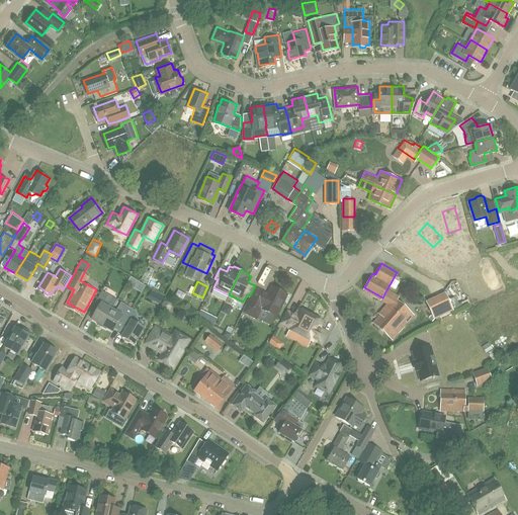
[(272,284),(268,291),(257,286),(253,293),(245,310),(257,316),(262,307),(276,314),(287,292),(272,284)]
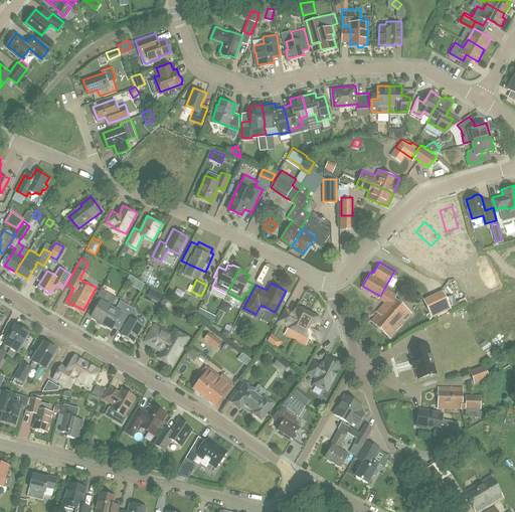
[(92,315),(97,318),(98,321),(102,323),(102,321),(112,305),(107,303),(109,299),(105,297),(109,291),(102,287),(94,301),(99,303),(92,315)]
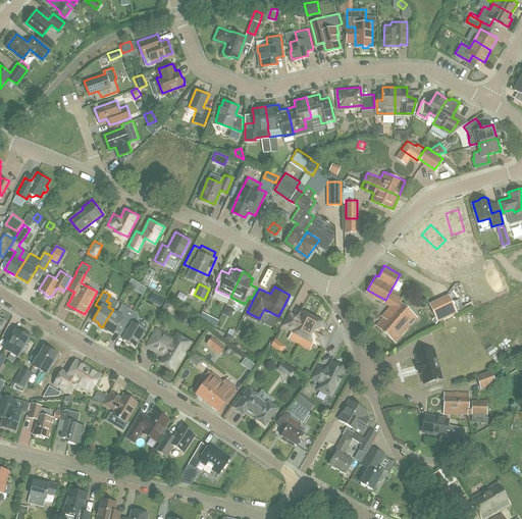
[(439,323),(450,319),(448,315),(457,311),(449,293),(428,302),(437,320),(438,320),(439,323)]
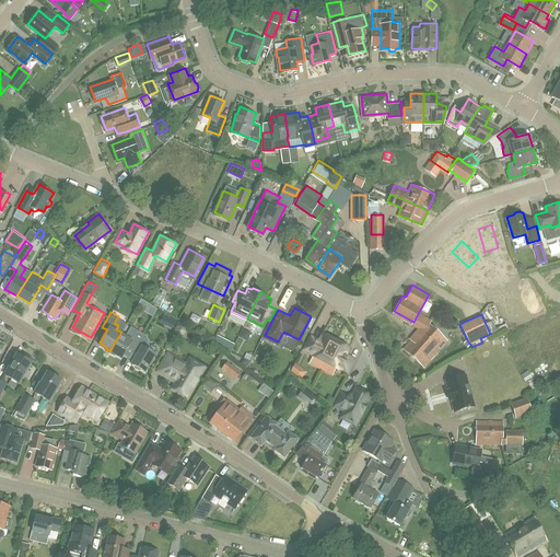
[(171,315),(168,321),(174,324),(177,317),(171,315)]
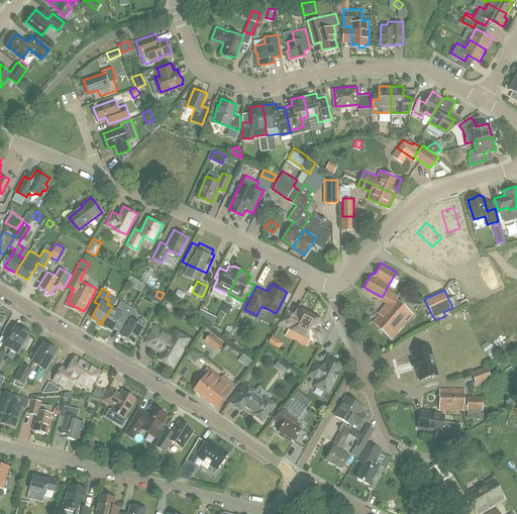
[(392,336),(412,313),(394,297),(373,320),(392,336)]
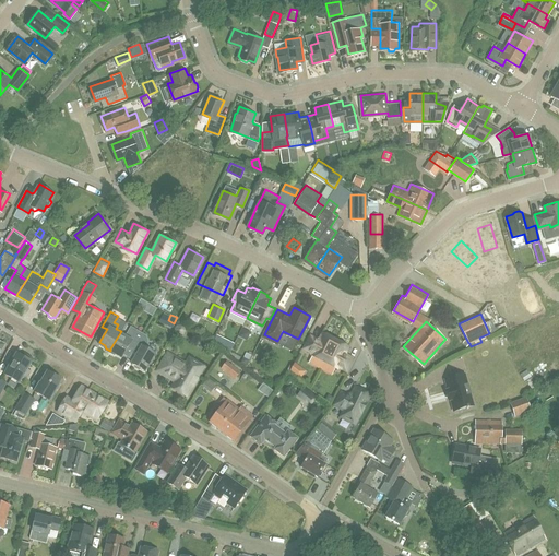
[(175,328),(176,332),(179,334),(183,333),(186,329),(185,326),(180,323),(177,324),(175,328)]
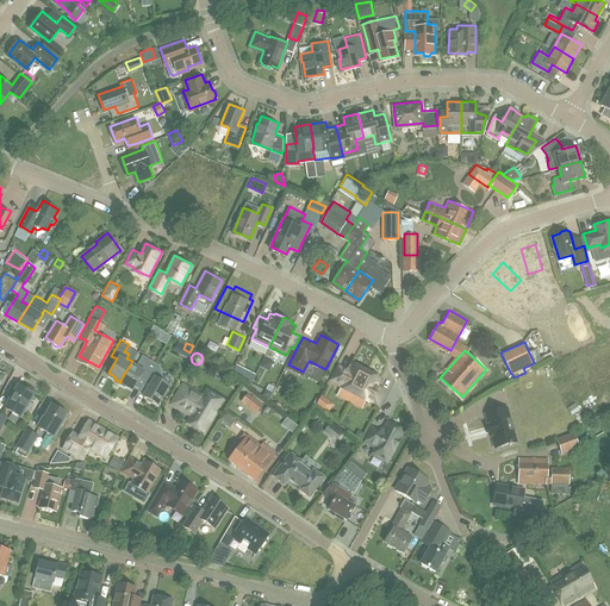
[(147,378),(156,361),(149,356),(142,367),(132,361),(120,380),(134,387),(142,374),(147,378)]
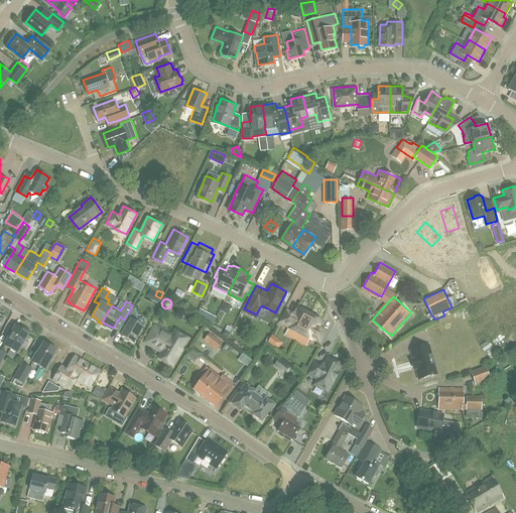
[(135,307),(132,305),(124,319),(129,323),(122,334),(125,336),(125,338),(128,339),(130,339),(133,341),(143,325),(145,319),(139,316),(138,318),(135,307)]
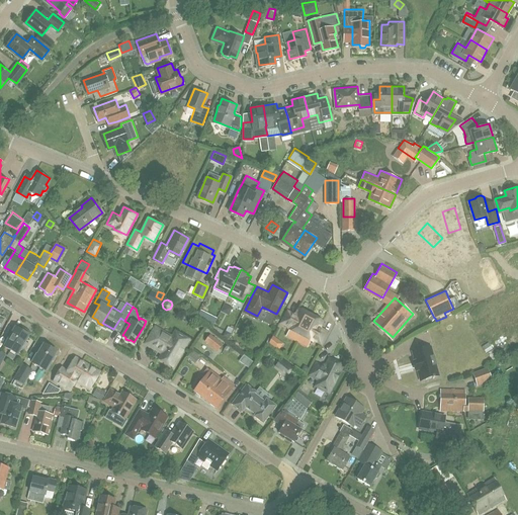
[(300,333),(311,314),(299,307),(295,314),(287,310),(281,321),(289,325),(288,327),(300,333)]
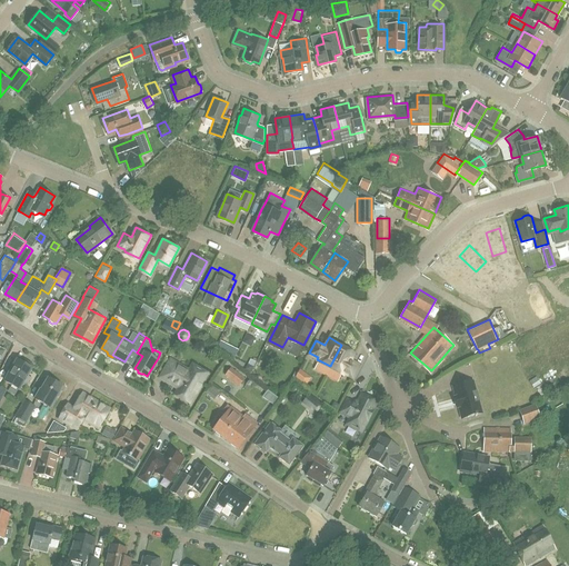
[(226,341),(221,339),(217,347),(222,350),(226,341)]
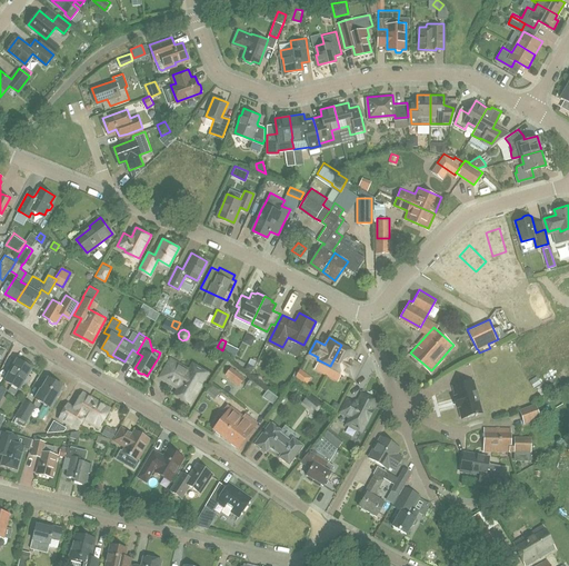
[(352,375),(359,363),(350,358),(355,351),(341,345),(330,366),(343,373),(345,370),(352,375)]
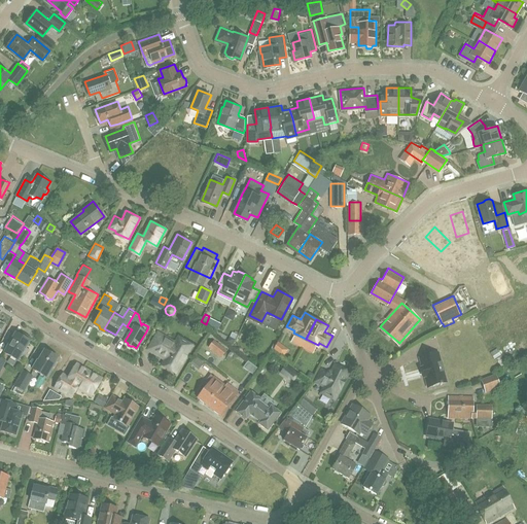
[(24,355),(29,347),(27,346),(30,340),(15,332),(4,351),(19,359),(22,354),(24,355)]
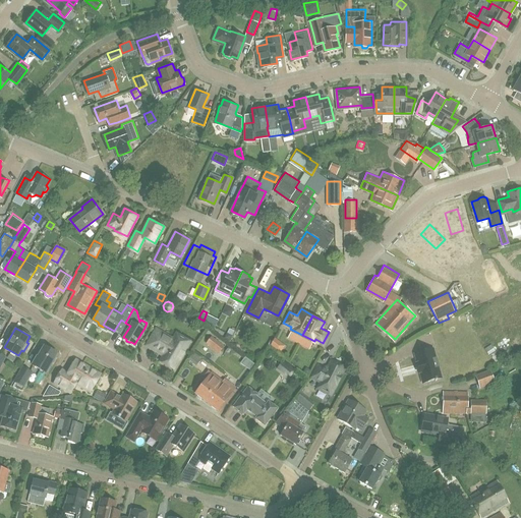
[(180,358),(185,350),(192,339),(176,329),(171,338),(164,334),(164,332),(157,328),(148,344),(155,348),(156,346),(159,348),(158,350),(164,353),(161,358),(160,358),(175,367),(174,366),(179,357),(180,358)]
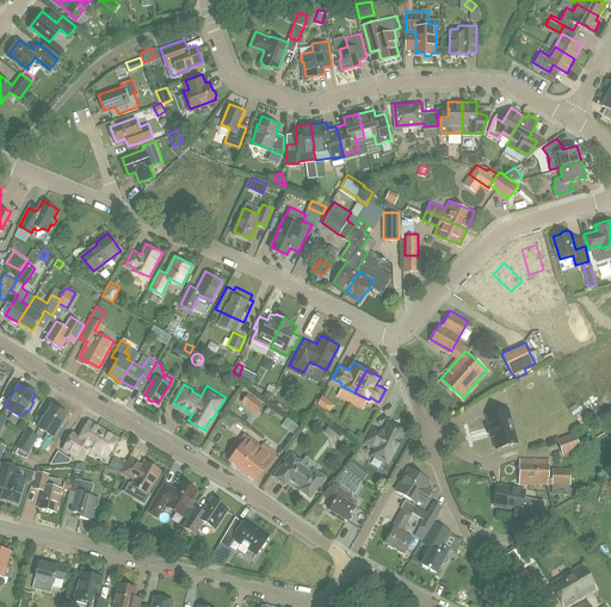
[(272,391),(265,388),(263,395),(270,397),(272,391)]
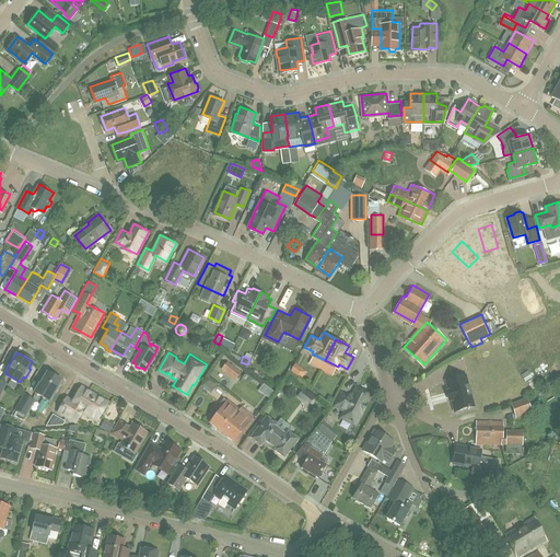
[(235,378),(241,371),(228,361),(222,368),(235,378)]
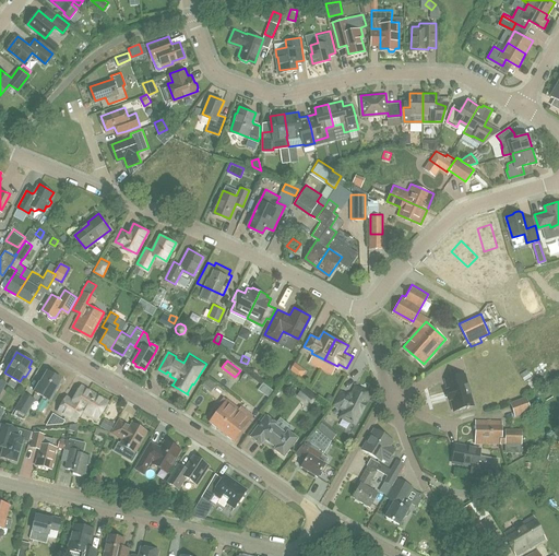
[(289,369),(294,374),(300,365),(294,361),(289,369)]
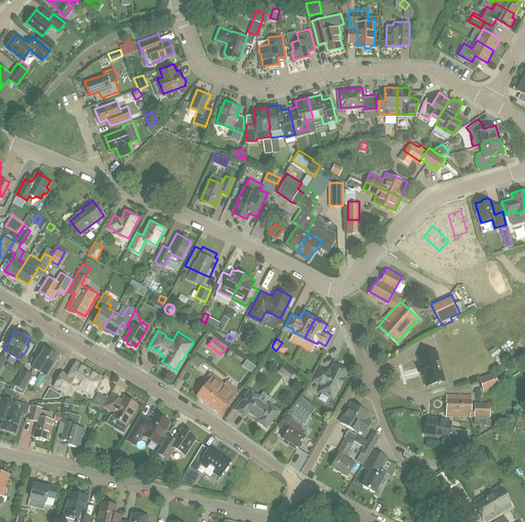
[(46,374),(58,355),(44,347),(38,358),(33,366),(46,374)]
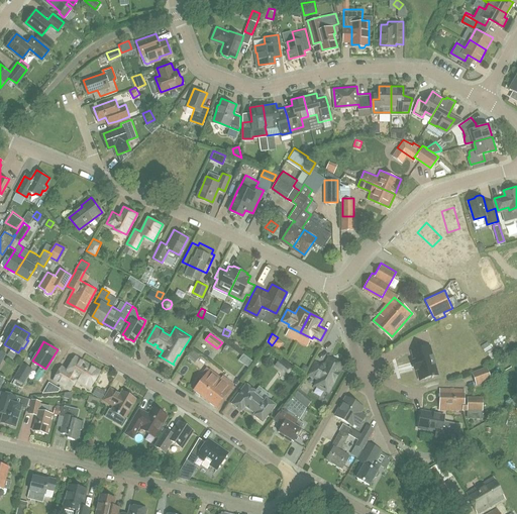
[(510,341),(498,346),(501,354),(514,349),(510,341)]
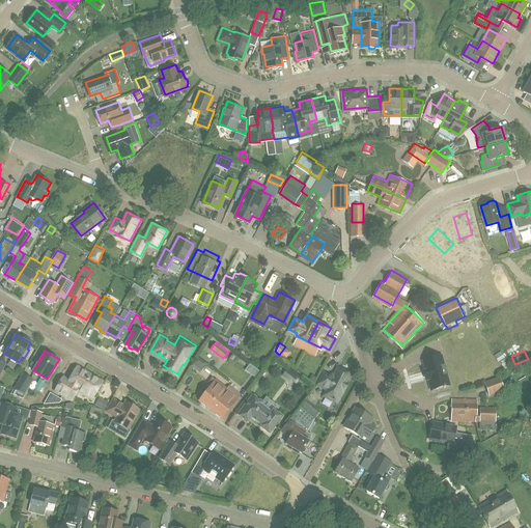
[(443,385),(449,383),(446,372),(447,372),(445,363),(444,363),(443,363),(439,364),(437,355),(428,357),(428,358),(424,359),(426,369),(425,369),(427,378),(428,377),(431,388),(437,386),(437,387),(443,385)]
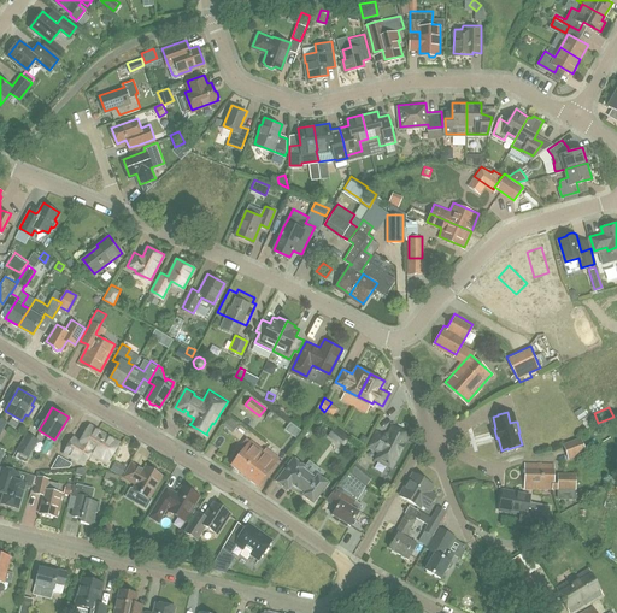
[(234,428),(239,422),(230,414),(225,420),(234,428)]
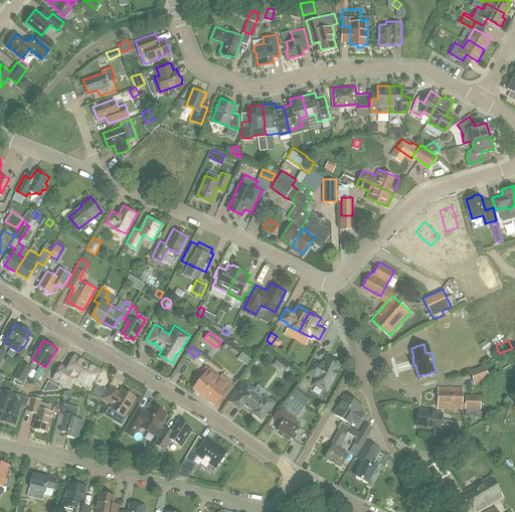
[(337,368),(341,361),(327,354),(324,361),(321,362),(314,359),(308,370),(317,375),(314,381),(327,388),(333,377),(334,377),(338,369),(337,368)]
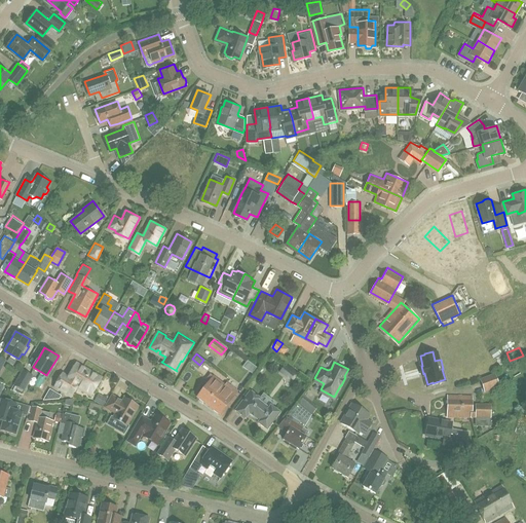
[(68,375),(63,372),(54,385),(71,395),(76,386),(78,382),(81,381),(94,389),(96,386),(97,386),(98,386),(101,381),(101,380),(100,379),(102,376),(83,365),(77,375),(76,375),(72,376),(72,377),(68,375)]
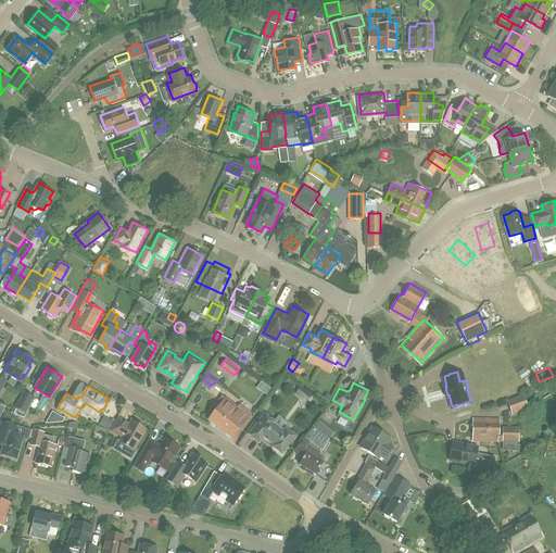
[(25,411),(35,394),(24,388),(14,404),(25,411)]
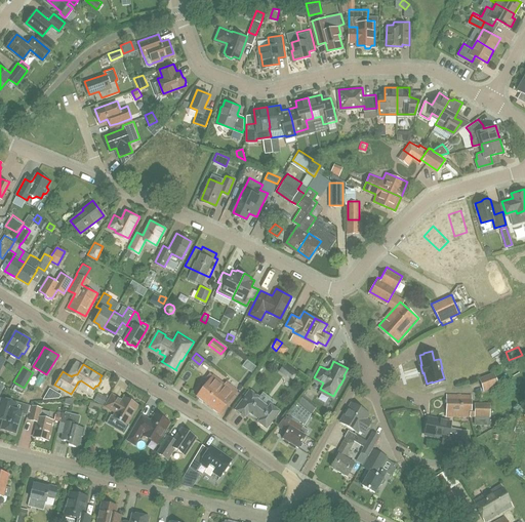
[(497,379),(496,375),(494,370),(479,375),(484,390),(499,384),(497,379)]
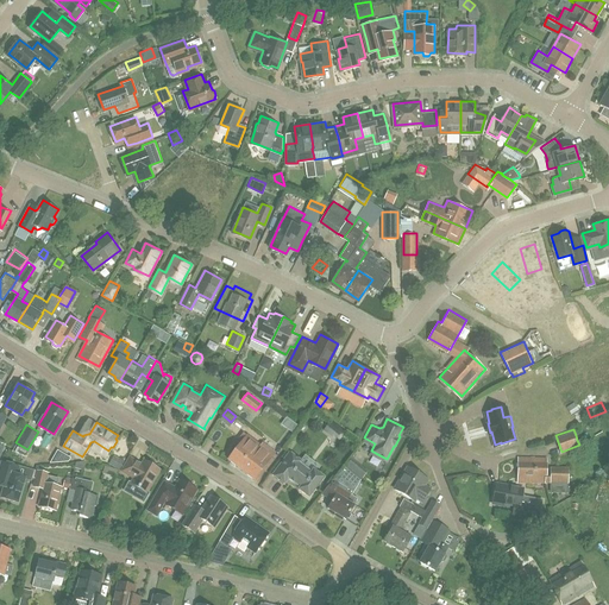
[(242,468),(261,443),(243,430),(236,439),(240,442),(228,458),(242,468)]
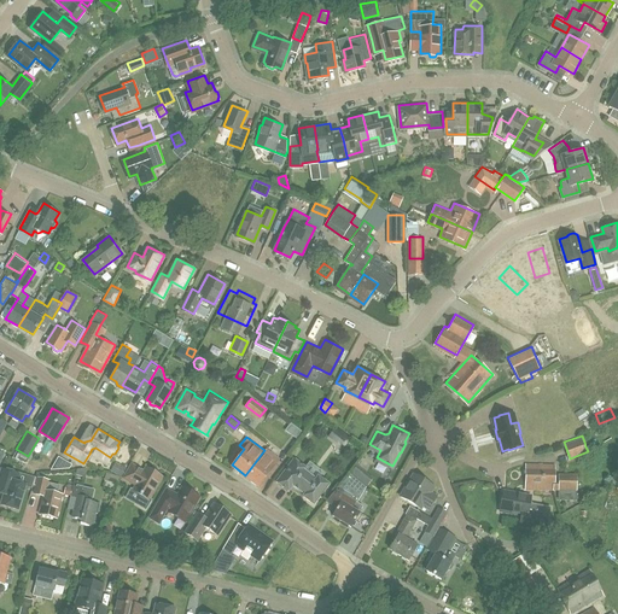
[(258,485),(272,467),(272,466),(278,456),(266,448),(264,450),(245,475),(258,485)]
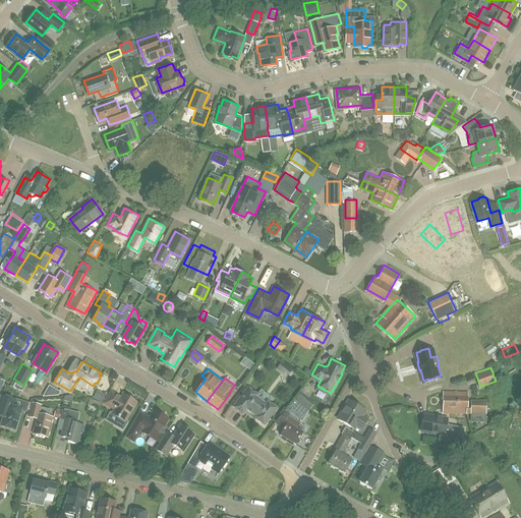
[(43,394),(59,393),(60,390),(49,384),(43,394)]
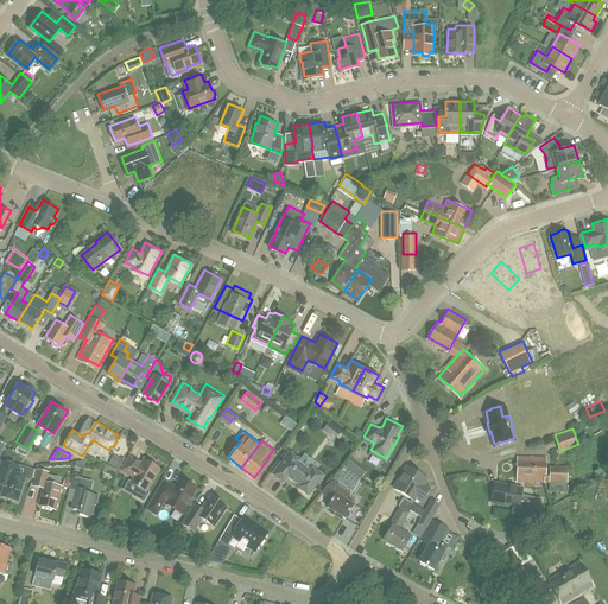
[(282,461),(280,459),(272,471),(284,481),(289,476),(299,484),(298,485),(309,494),(323,475),(312,466),(311,469),(299,461),(302,458),(289,449),(290,450),(282,461)]
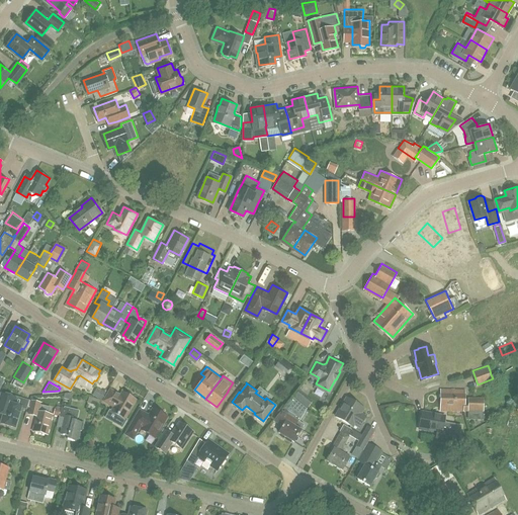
[(105,392),(96,387),(93,394),(102,399),(105,392)]
